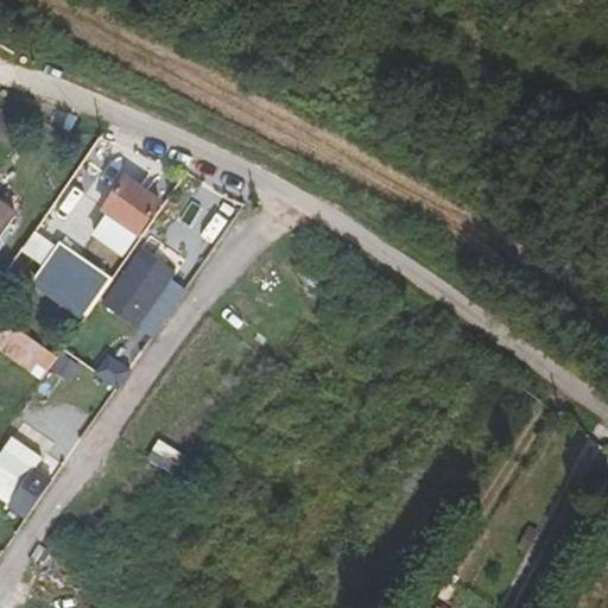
[(115,204),(121,209),(132,194),(125,190),(115,204)]
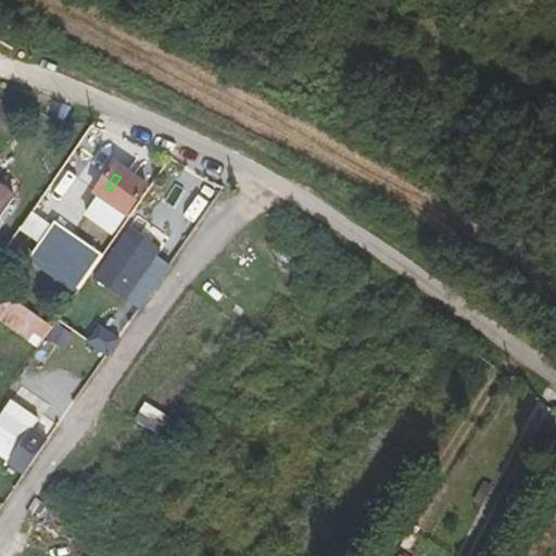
[(92,222),(109,232),(128,204),(111,191),(105,187),(96,179),(74,210),(87,218),(92,222)]
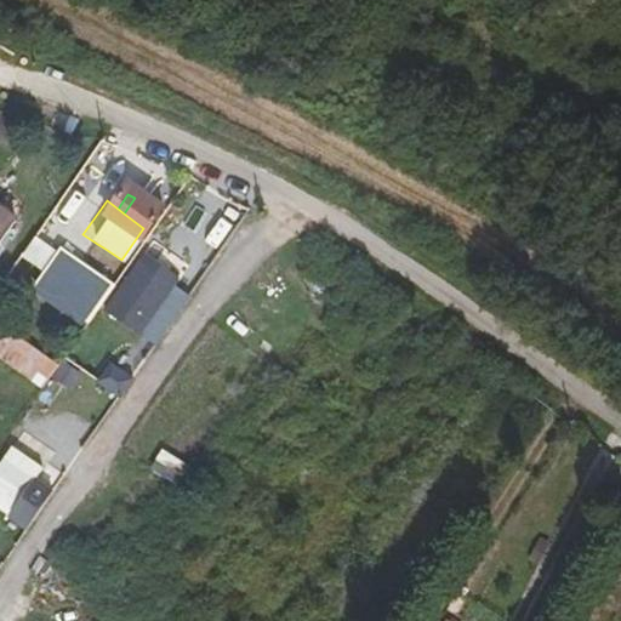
[(0,201),(0,232),(13,212),(0,201)]
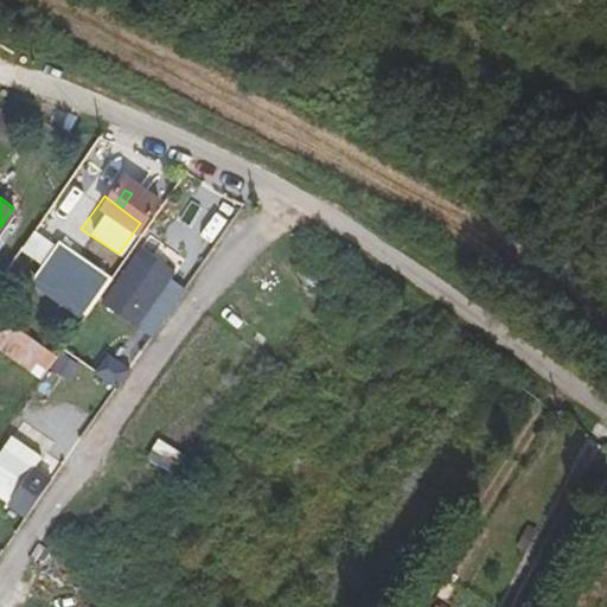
[(43,261),(53,243),(33,231),(23,249),(43,261)]
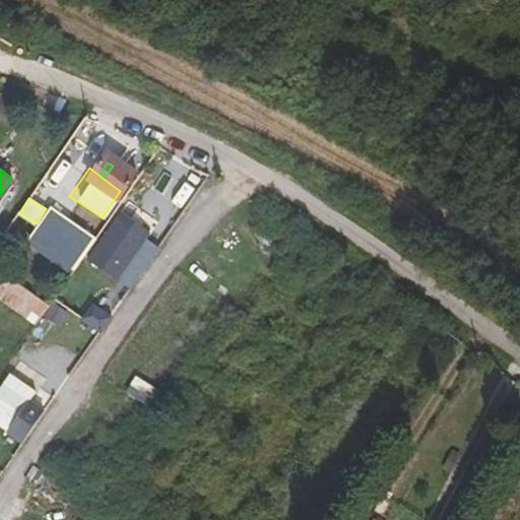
[(75,221),(86,207),(81,204),(71,216),(75,221)]
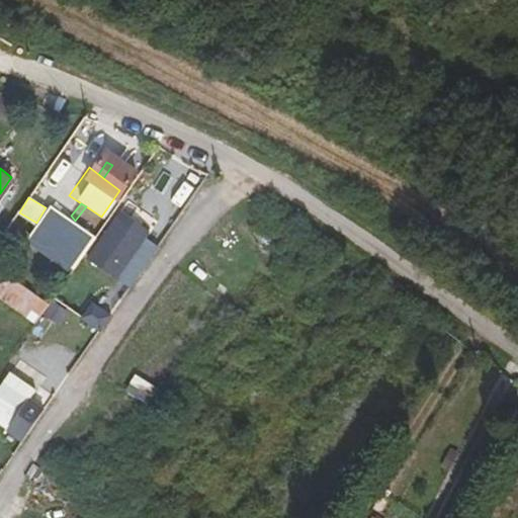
[(6,232),(63,271),(75,254),(11,208),(0,224),(0,234),(1,236),(6,232)]
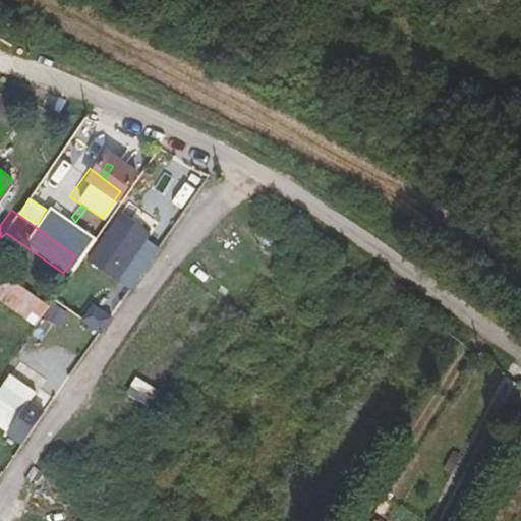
[(121,211),(88,256),(118,279),(152,233),(121,211)]
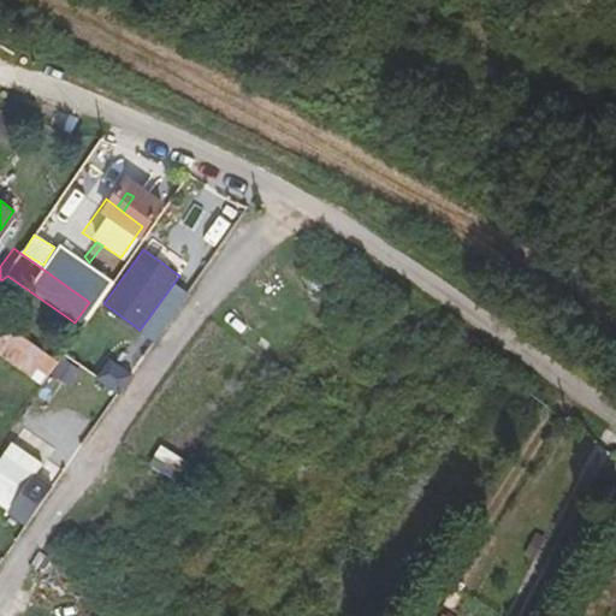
[(0,326),(0,355),(43,383),(58,359),(1,324),(0,326)]
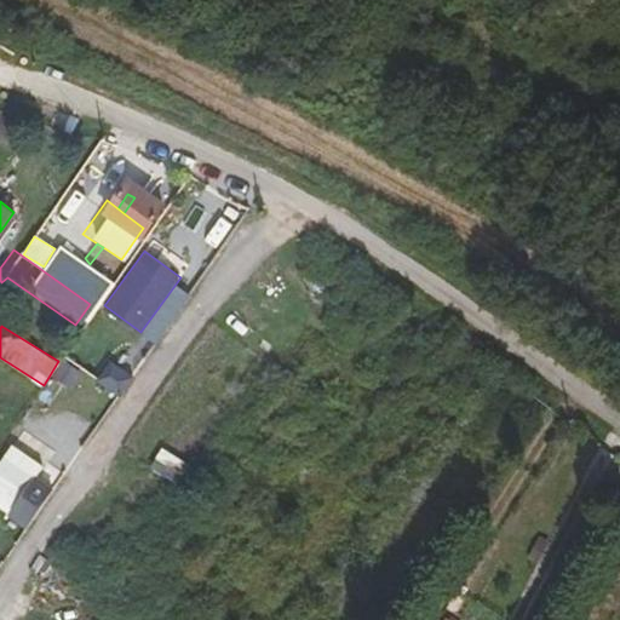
[(82,369),(64,360),(52,382),(69,391),(82,369)]
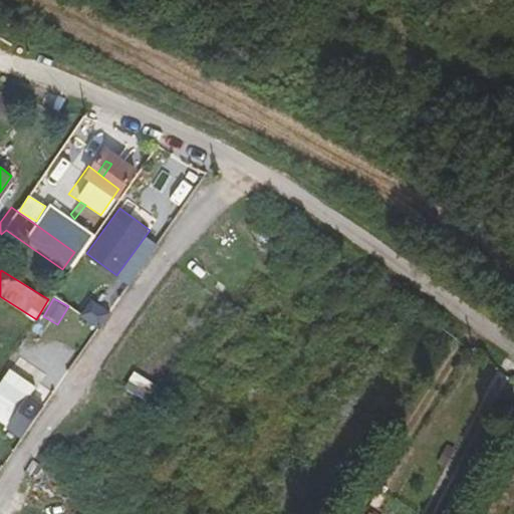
[(92,298),(82,313),(100,325),(110,310),(92,298)]
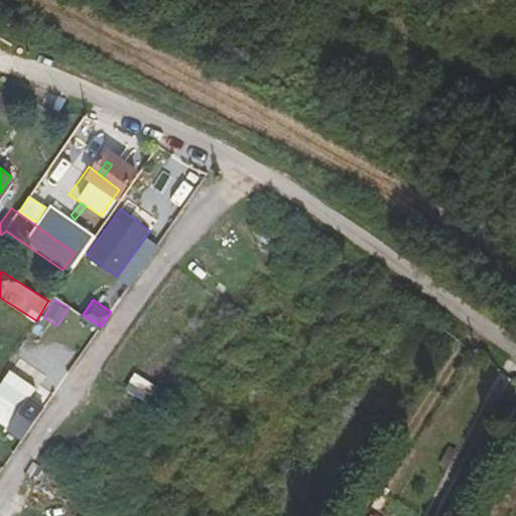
[(6,376),(0,384),(0,419),(21,435),(44,404),(6,376)]
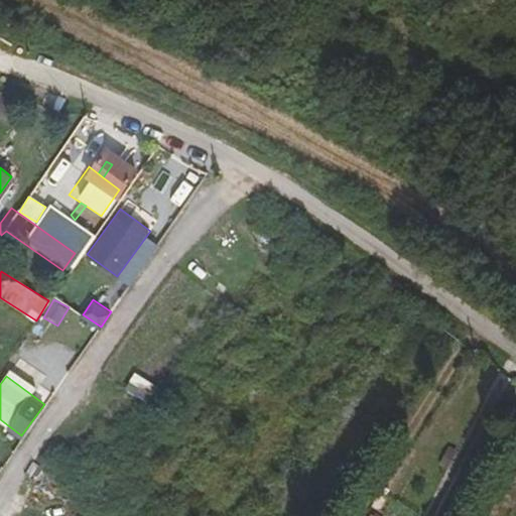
[(450,442),(440,461),(450,466),(461,447),(450,442)]
